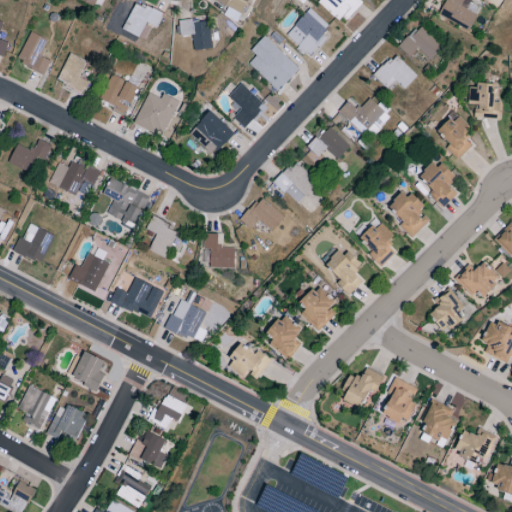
[(247,0),(212,0),(227,7),(223,15),(236,22),(247,0)]
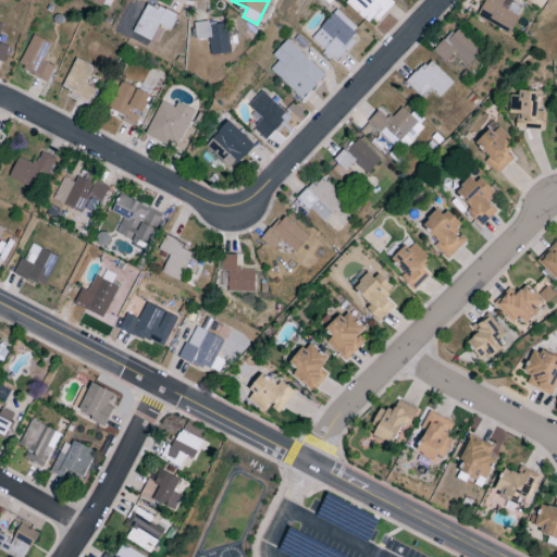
[(347,0),(346,1),(372,26),(394,3),(390,0),(372,0),(372,1),(370,0),(347,0)]
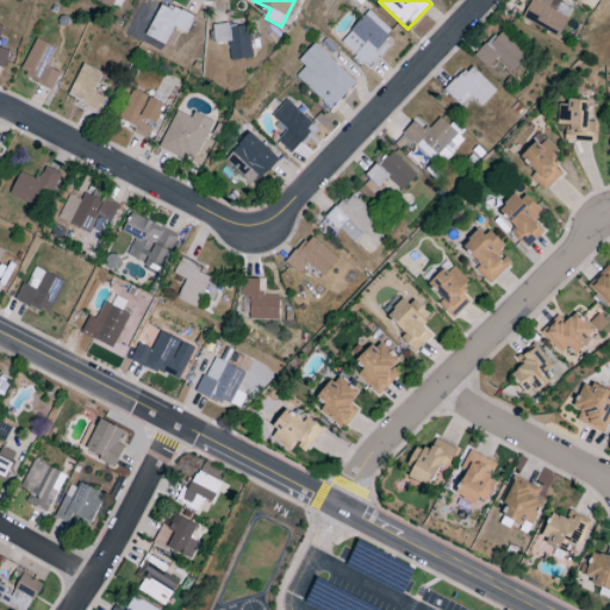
[(571,10),(559,2),(559,0),(530,0),(521,17),(555,37),(571,10)]
